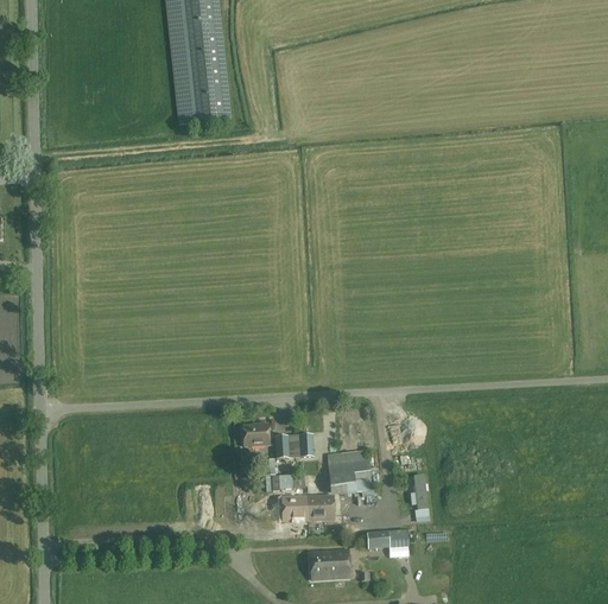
[(191,124),(232,120),(217,0),(164,0),(178,125),(191,124)]
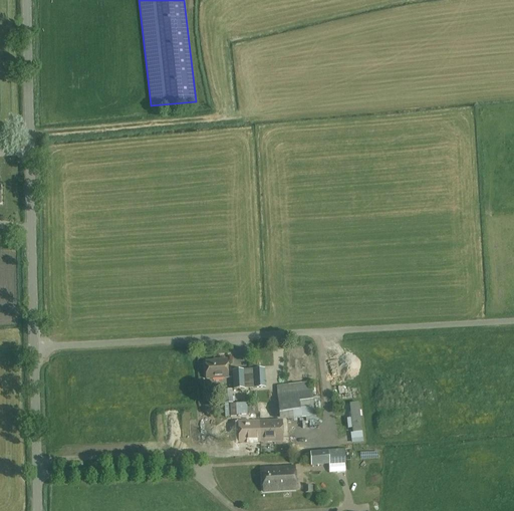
[(220,358),(205,359),(206,376),(227,375),(227,357),(220,357),(220,358)]
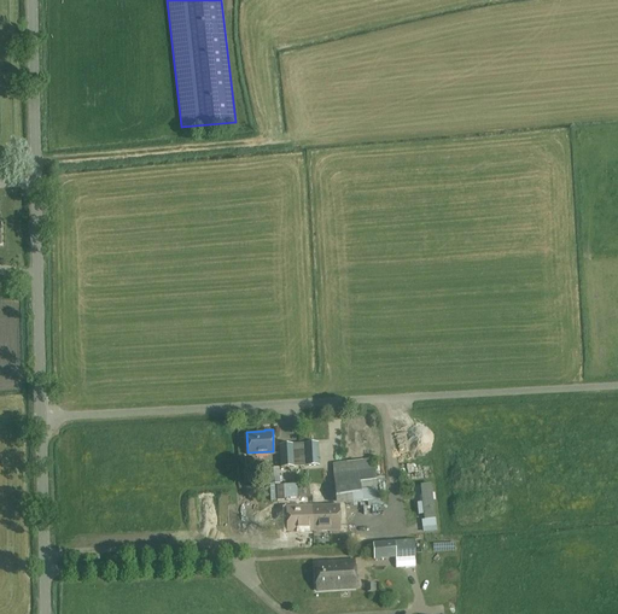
[(319,462),(318,440),(304,440),(305,462),(319,462)]
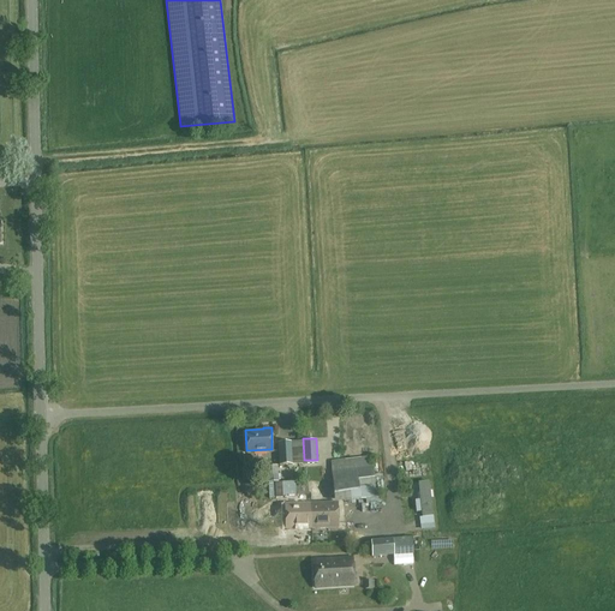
[(278,439),(279,462),(293,462),(292,447),(297,447),(297,439),(278,439)]
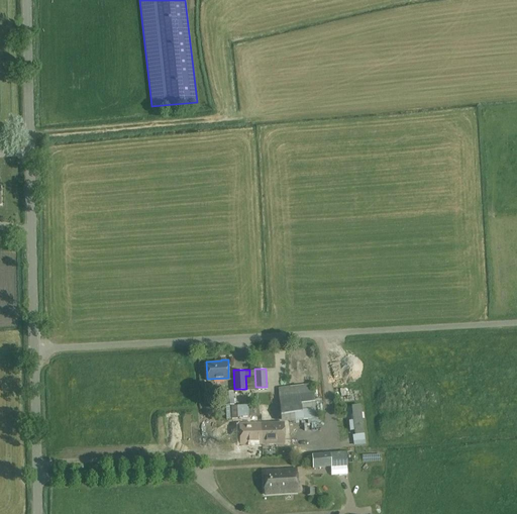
[(302,410),(309,409),(315,408),(312,382),(278,386),(282,420),(285,420),(303,418),(303,417),(302,410)]
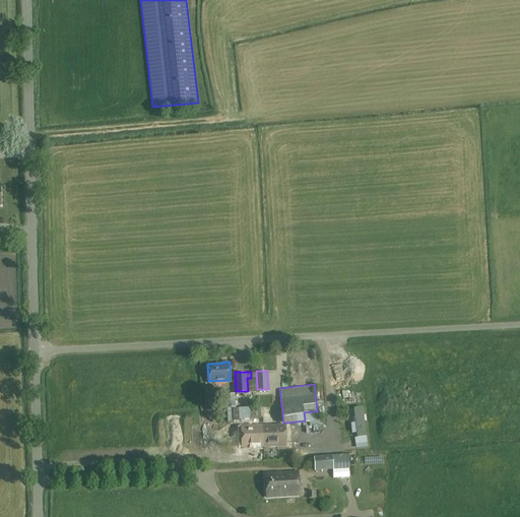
[(236,405),(235,391),(225,392),(226,405),(236,405)]
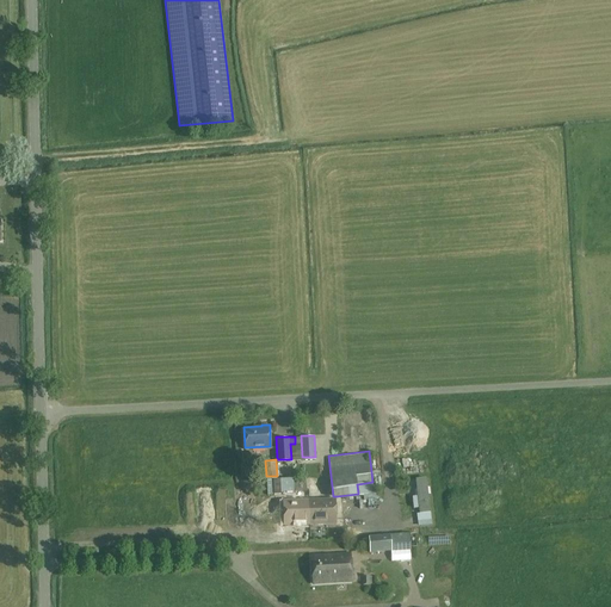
[(307,489),(307,476),(294,476),(294,489),(307,489)]
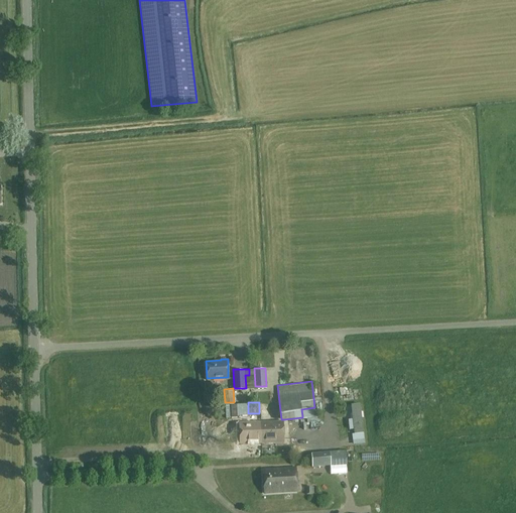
[(361,403),(353,404),(354,417),(349,418),(350,427),(355,426),(356,431),(364,431),(361,403)]
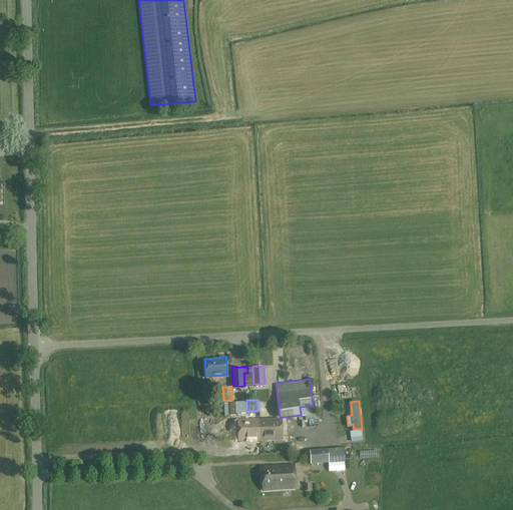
[(280,417),(260,418),(260,439),(283,438),(283,417),(280,417)]
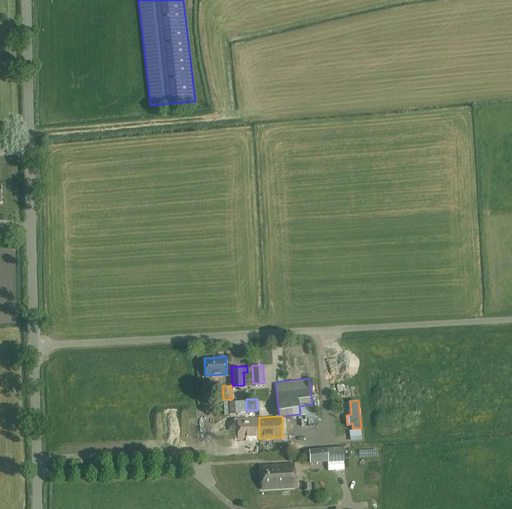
[(244,438),(259,438),(259,417),(244,417),(244,438)]
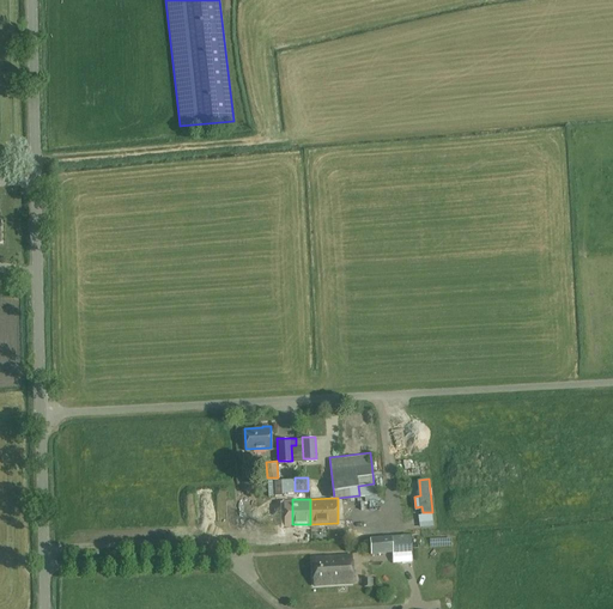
[(390,537),(371,539),(372,554),(392,553),(390,537)]
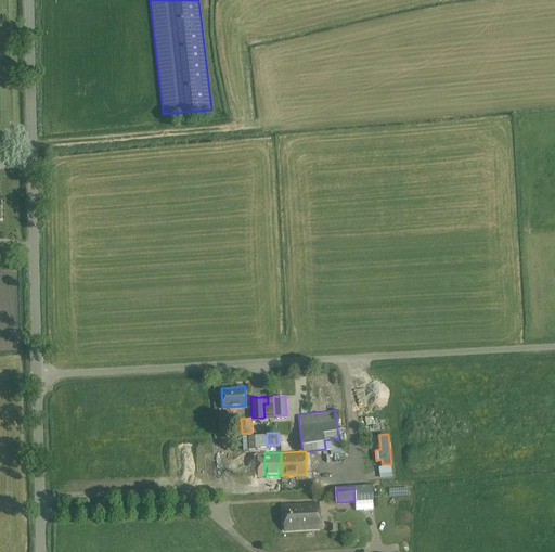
[(284,503),(284,529),(319,527),(318,501),(284,503)]
